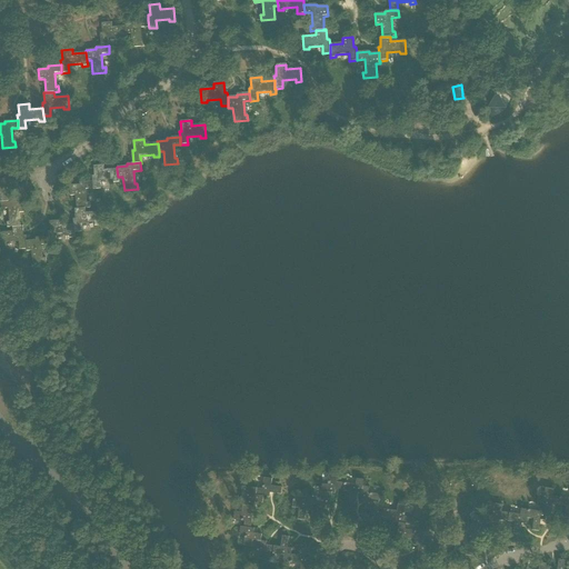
[(119,182),(119,177),(118,177),(117,169),(105,170),(103,166),(93,167),(95,176),(92,177),(92,181),(93,189),(93,190),(100,189),(100,181),(113,180),(113,182),(119,182)]
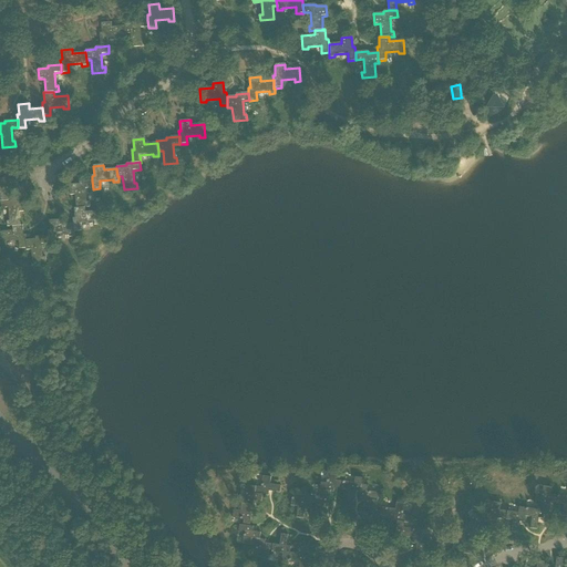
[(85,189),(93,188),(92,181),(80,182),(80,184),(70,185),(71,195),(75,195),(76,208),(85,208),(90,207),(90,202),(86,202),(85,189)]
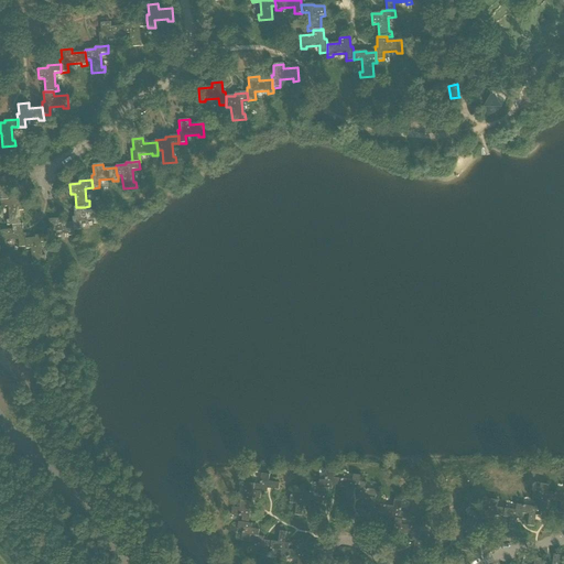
[(13,225),(21,224),(20,212),(24,210),(24,201),(14,202),(14,199),(9,199),(1,201),(1,207),(9,207),(10,220),(8,220),(8,226),(13,225)]
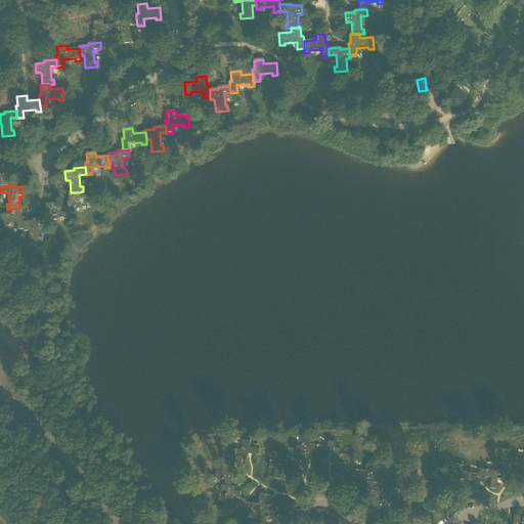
[(79,195),(79,192),(71,192),(69,192),(70,202),(68,202),(68,207),(69,214),(76,213),(75,206),(87,205),(87,208),(92,207),(91,194),(79,195)]
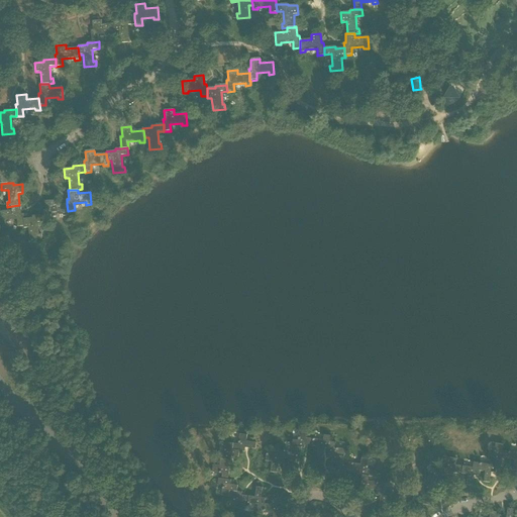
[(294,448),(301,449),(304,449),(305,445),(311,446),(312,439),(306,439),(307,432),(299,431),(298,441),(293,441),(292,447),(294,448)]
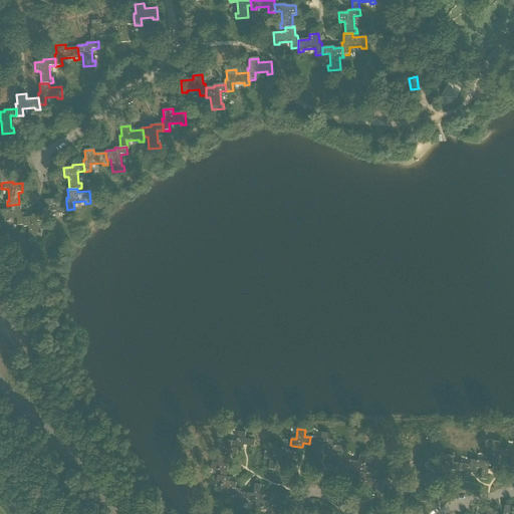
[(310,437),(309,444),(309,445),(316,446),(314,456),(320,457),(322,447),(326,447),(327,440),(328,435),(321,434),(320,439),(310,437)]
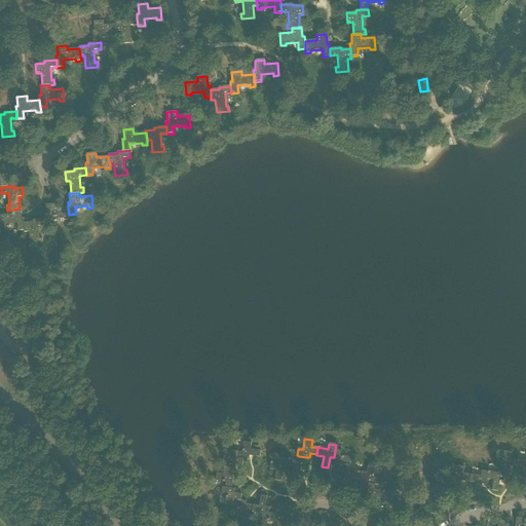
[(335,450),(334,457),(334,463),(338,463),(337,471),(343,472),(344,464),(350,465),(351,457),(341,456),(342,451),(335,450)]
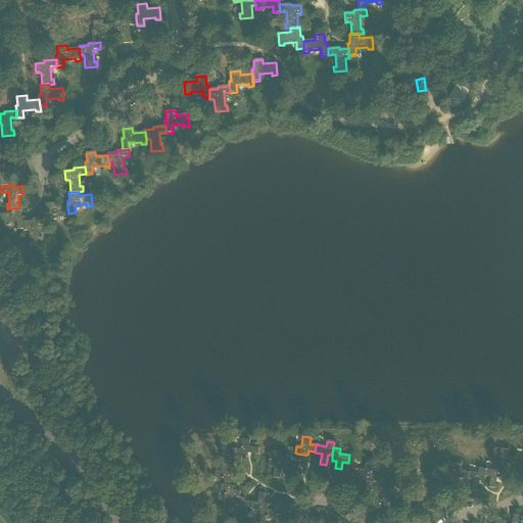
[(241,463),(242,458),(235,456),(236,449),(228,448),(227,459),(222,458),(221,465),(223,465),(230,466),(234,467),(234,462),(241,463)]
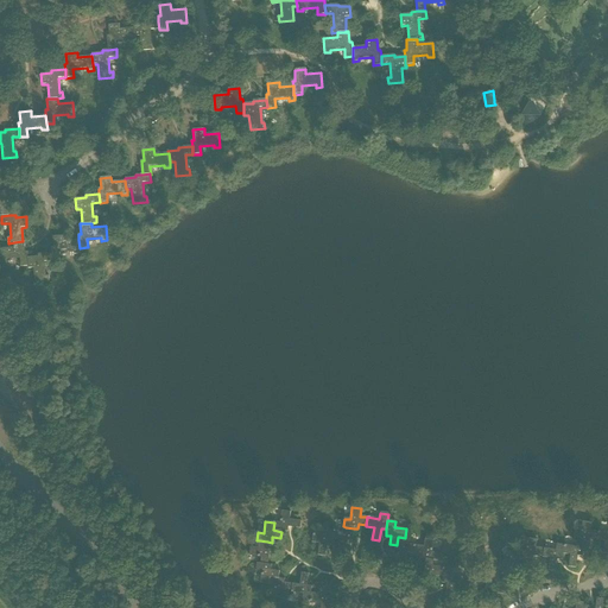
[(577,542),(586,543),(589,543),(590,538),(593,538),(597,539),(599,532),(590,531),(591,524),(583,521),(581,533),(575,533),(574,540),(577,542)]
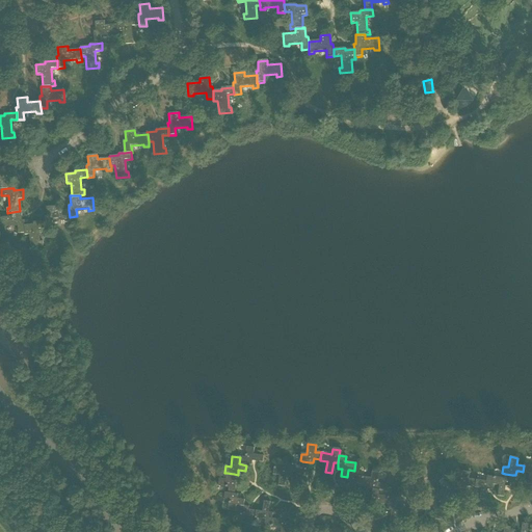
[(308,475),(310,462),(302,461),(302,466),(292,464),(291,473),(297,473),(296,483),(302,484),(303,474),(308,475)]
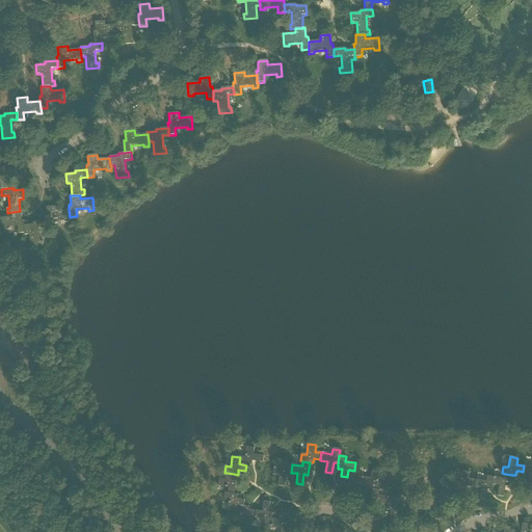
[(291,478),(291,473),(292,464),(286,463),(285,469),(274,468),(273,475),(280,476),(278,486),(285,487),(286,477),(291,478)]
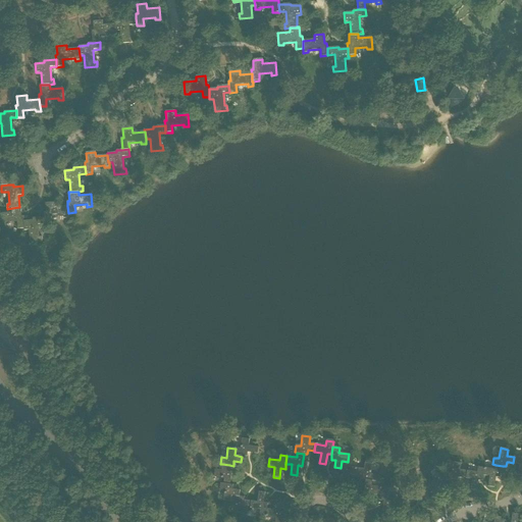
[(521,457),(514,457),(513,463),(513,464),(519,465),(518,475),(521,475),(521,457)]
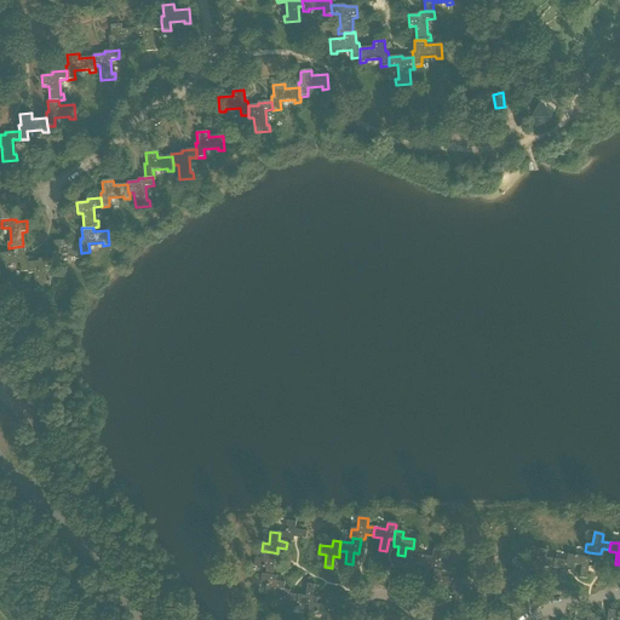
[(413,555),(413,549),(406,547),(405,556),(403,562),(408,563),(407,575),(414,577),(415,564),(424,566),(424,563),(425,556),(413,555)]
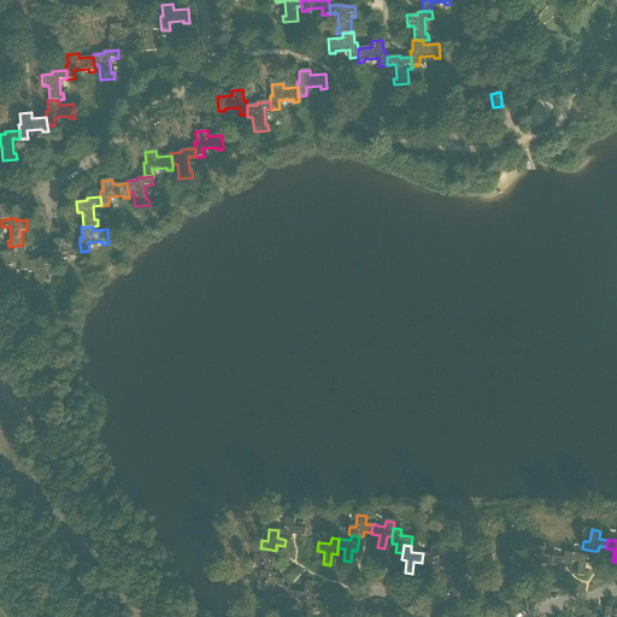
[(430,554),(423,553),(422,560),(428,562),(429,562),(429,566),(433,568),(441,569),(444,569),(445,562),(439,560),(441,548),(432,547),(430,554)]
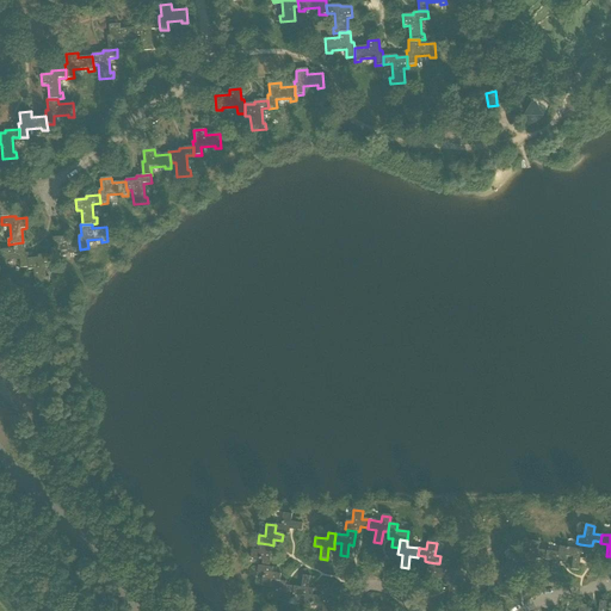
[(541,559),(545,559),(547,551),(539,550),(541,543),(531,542),(529,554),(523,553),(522,561),(531,562),(537,563),(538,557),(541,559)]
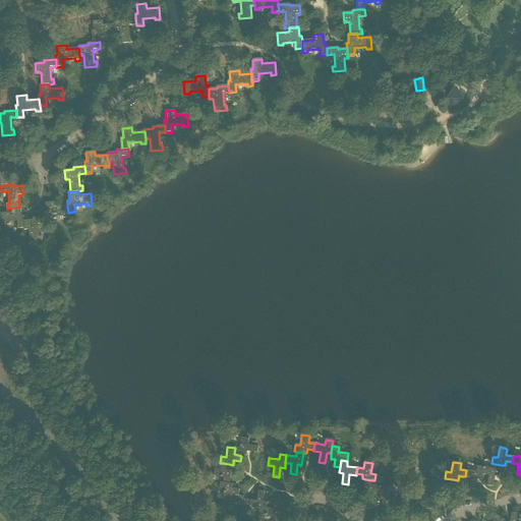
[(224,478),(223,483),(230,484),(232,471),(228,471),(229,464),(222,463),(221,470),(215,469),(214,477),(224,478)]
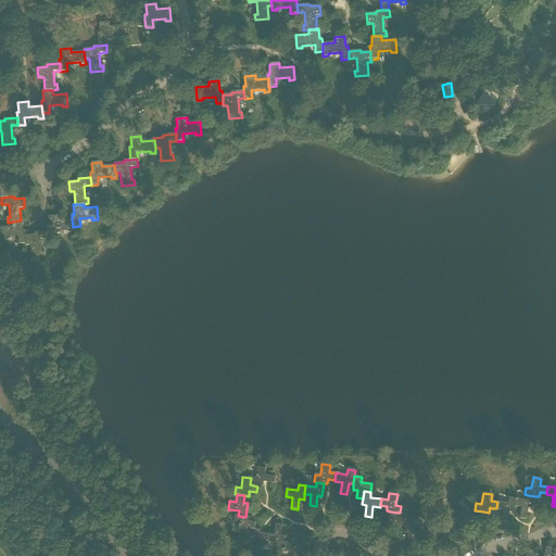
[(535,496),(528,495),(527,501),(517,498),(516,507),(521,508),(520,519),(527,520),(528,512),(529,509),(533,509),(535,496)]
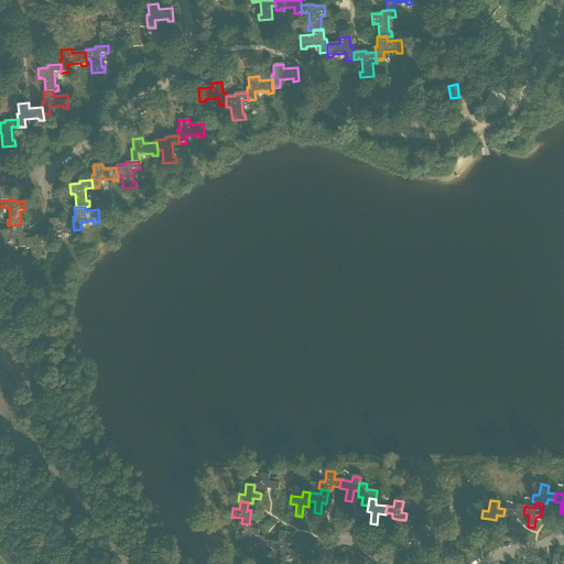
[(522,520),(523,514),(524,506),(517,505),(516,511),(505,509),(503,516),(503,518),(510,519),(509,530),(516,531),(517,522),(518,520),(522,520)]
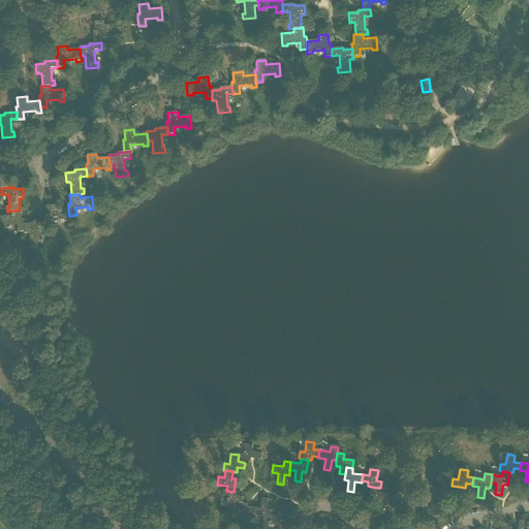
[(459,493),(460,487),(452,486),(453,478),(445,477),(444,488),(438,487),(437,494),(440,494),(447,495),(450,496),(452,492),(454,492),(459,493)]
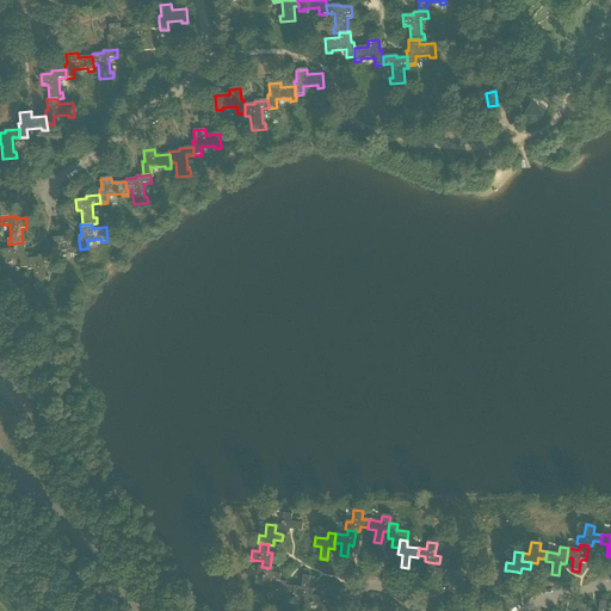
[(439,579),(445,579),(446,571),(436,569),(437,563),(429,562),(426,576),(431,578),(431,580),(430,590),(437,591),(439,579)]
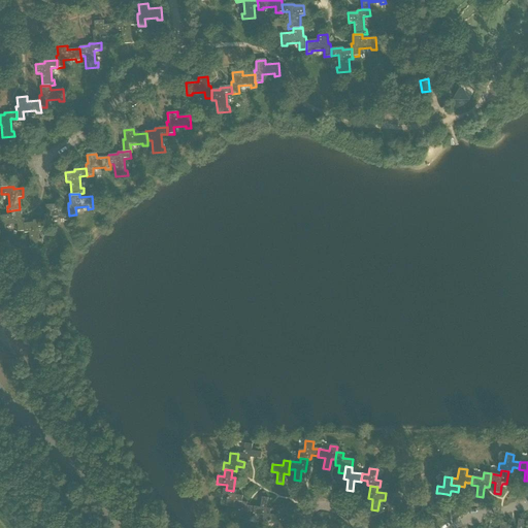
[(233,491),(226,490),(223,489),(222,496),(228,497),(226,507),(233,508),(234,501),(242,502),(243,496),(236,495),(236,491),(233,491)]
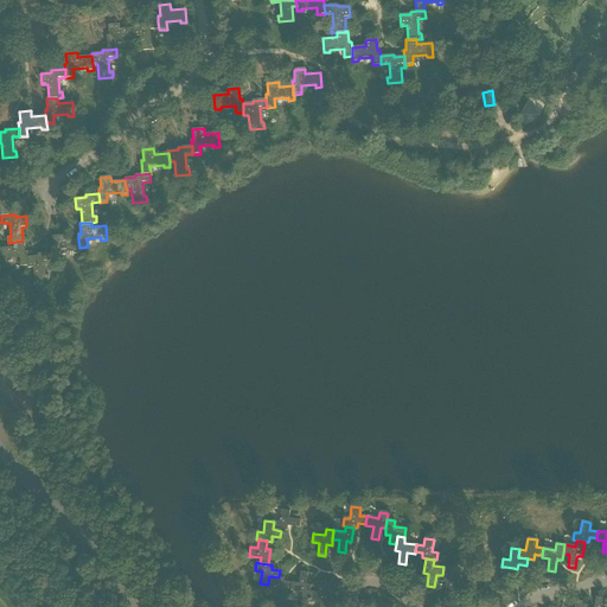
[(443,567),(442,575),(442,582),(447,582),(446,585),(445,594),(453,595),(454,583),(461,585),(462,575),(451,574),(452,568),(443,567)]
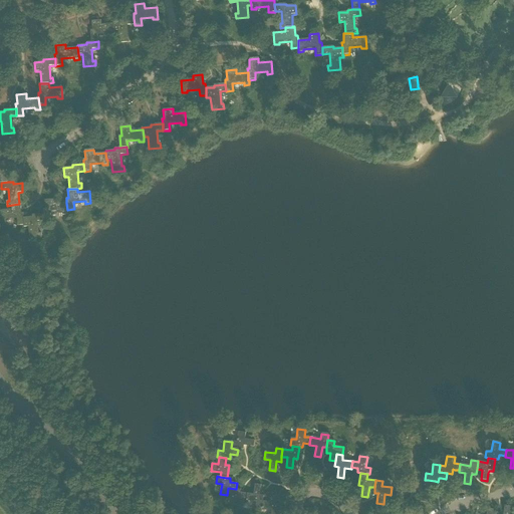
[(248,494),(247,495),(246,501),(256,503),(256,508),(262,509),(264,501),(264,496),(260,496),(262,485),(255,485),(254,495),(248,494)]
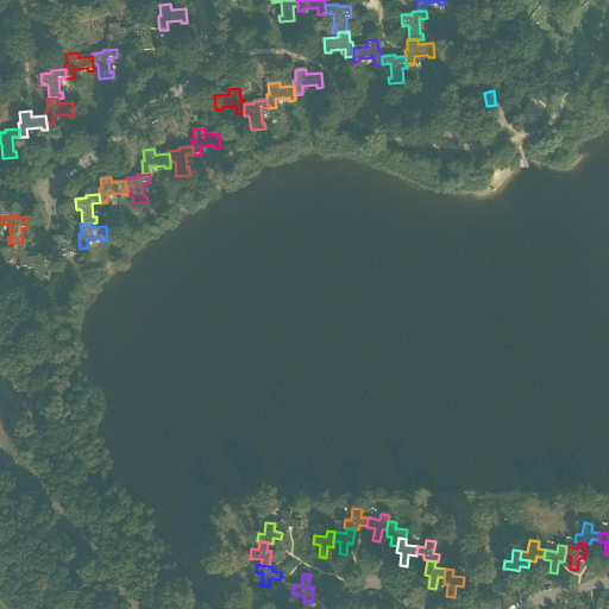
[(286,581),(280,579),(270,578),(269,586),(276,588),(274,600),(283,601),(284,592),(292,594),(293,586),(286,585),(286,581)]
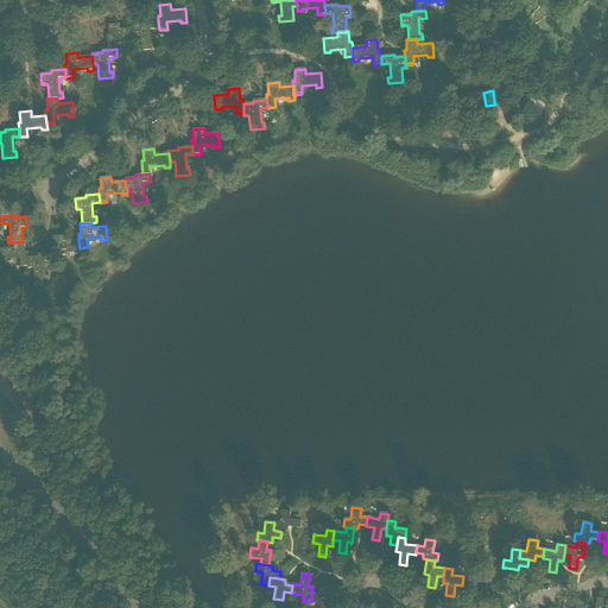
[(318,594),(312,593),(310,602),(322,603),(321,607),(329,607),(331,596),(327,595),(328,583),(321,582),(318,594)]
